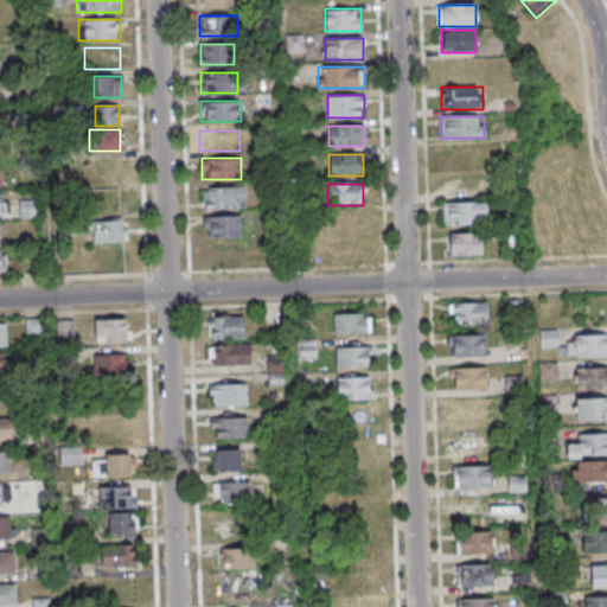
[(204,209),(244,208),(244,186),(204,187),(204,209)]
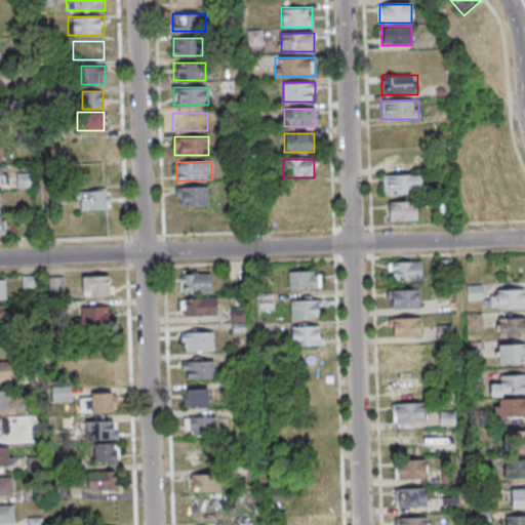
[(421,175),(382,175),(382,194),(421,194),(421,175)]
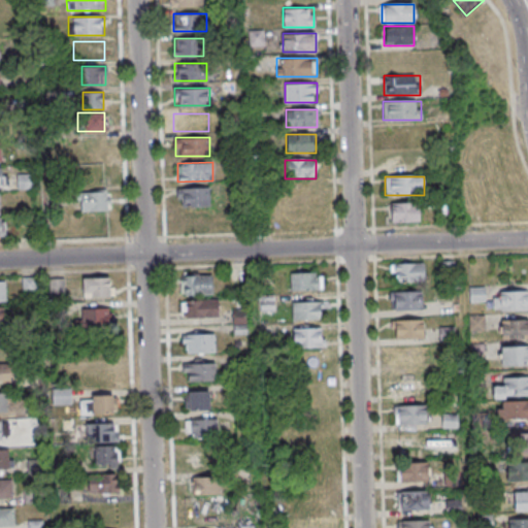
[(209,187),(177,187),(177,206),(209,206),(209,187)]
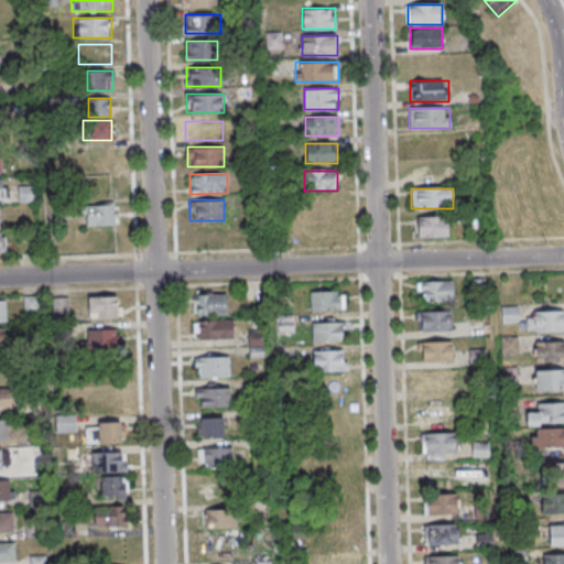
[(117,225),(117,204),(82,204),(82,225),(117,225)]
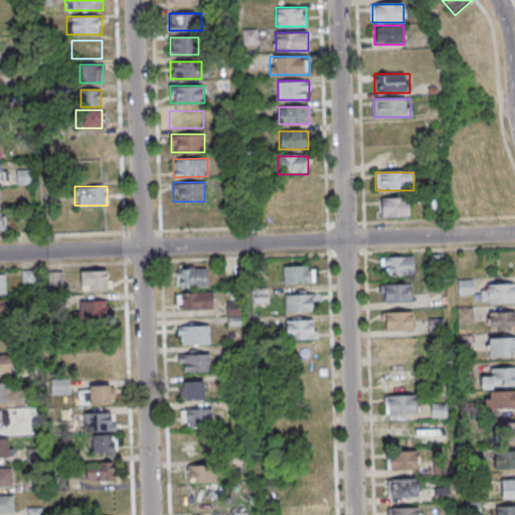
[(379,216),(408,216),(408,198),(379,198),(379,216)]
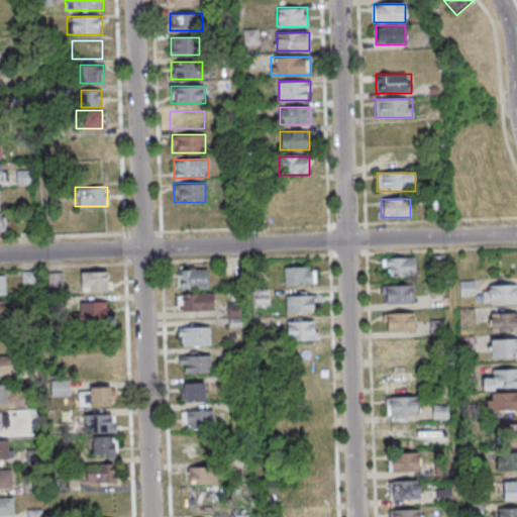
[(432,270),(445,270),(445,256),(432,256),(432,270)]
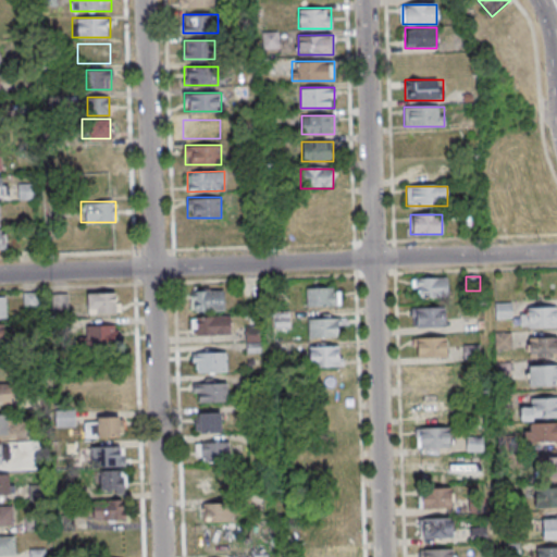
[(420,277),(449,277),(449,298),(421,299),(420,277)]
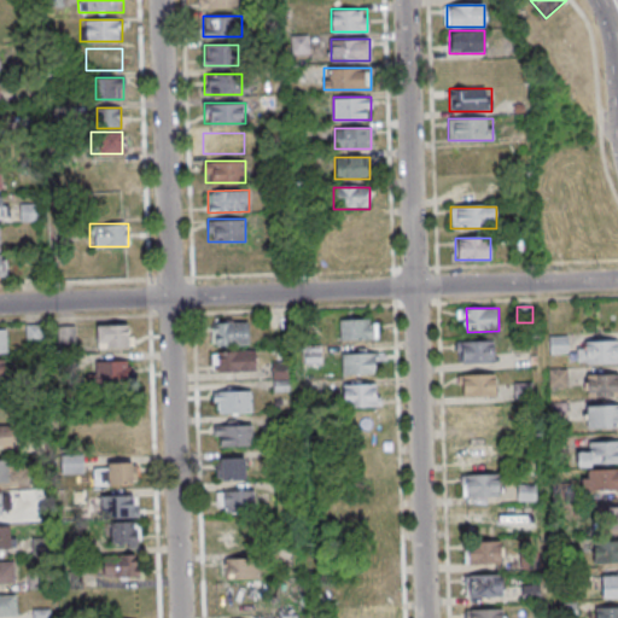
[(343,319),(374,318),(375,342),(343,342),(343,319)]
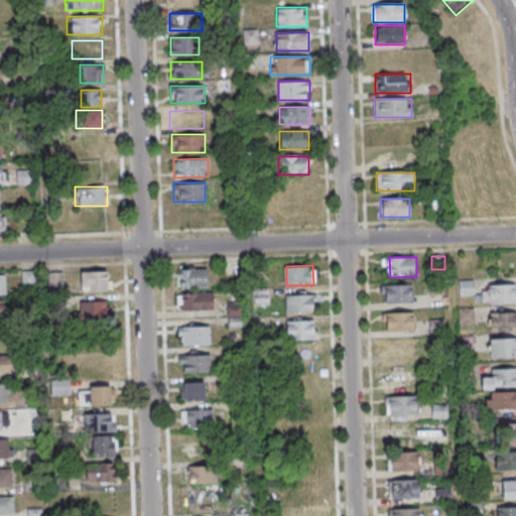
[(182,269),(209,269),(210,288),(182,289),(182,269)]
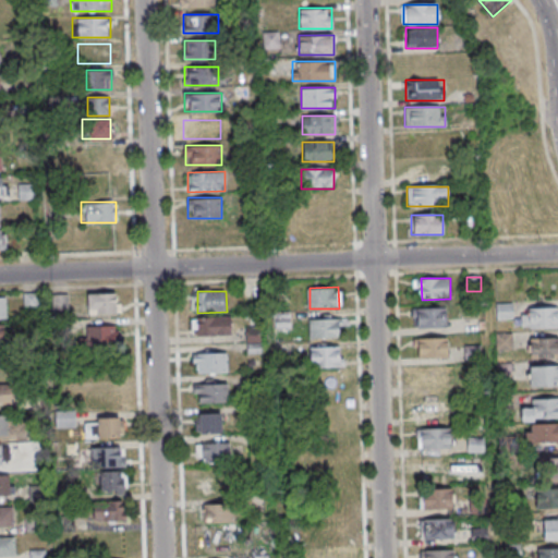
[(87,293),(87,314),(119,314),(119,293),(87,293)]
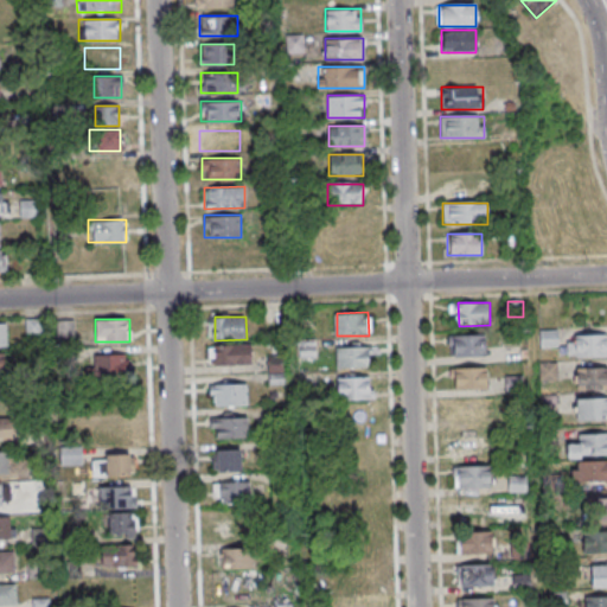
[(26,321),(26,334),(40,334),(40,321),(26,321)]
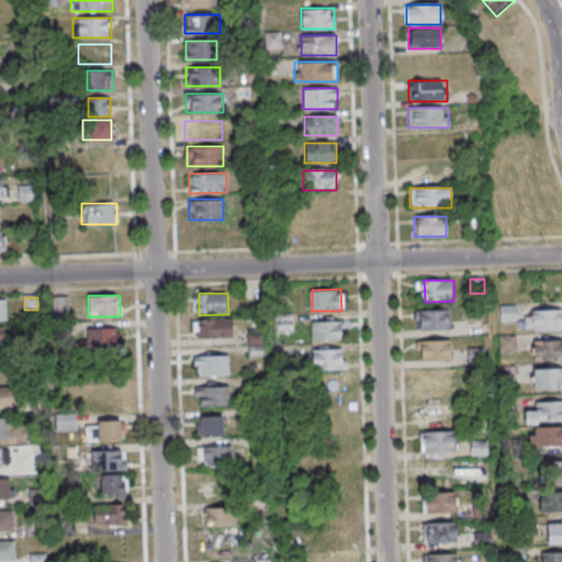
[(515,321),(514,305),(499,306),(501,321),(515,321)]
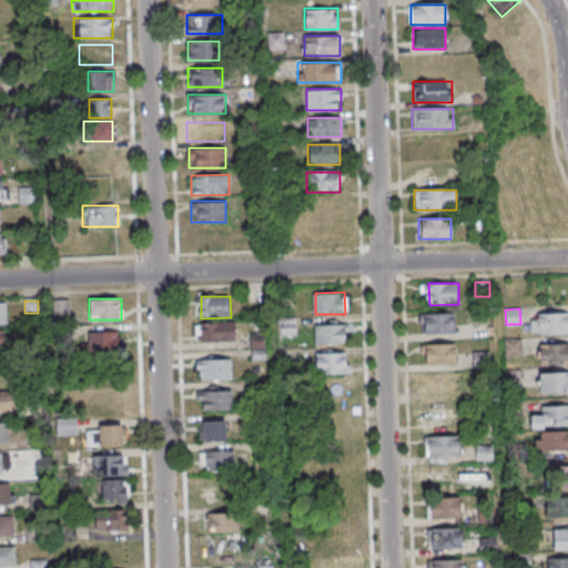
[(540,313),(567,312),(567,334),(541,334),(540,313)]
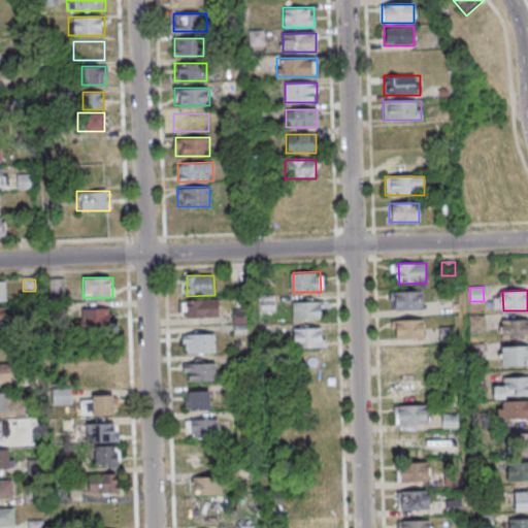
[(396,292),(424,291),(424,310),(396,311),(396,292)]
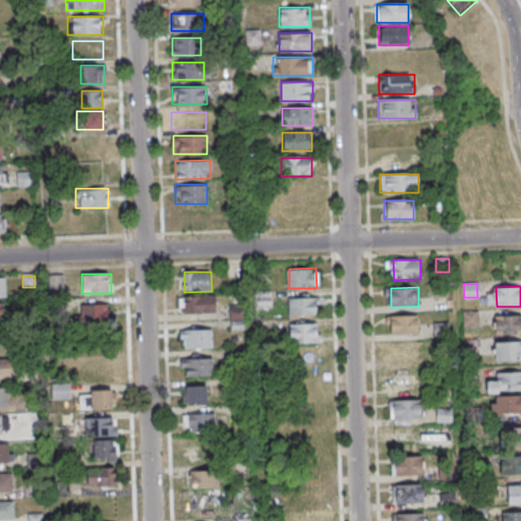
[(186,296),(217,295),(218,315),(186,315),(186,296)]
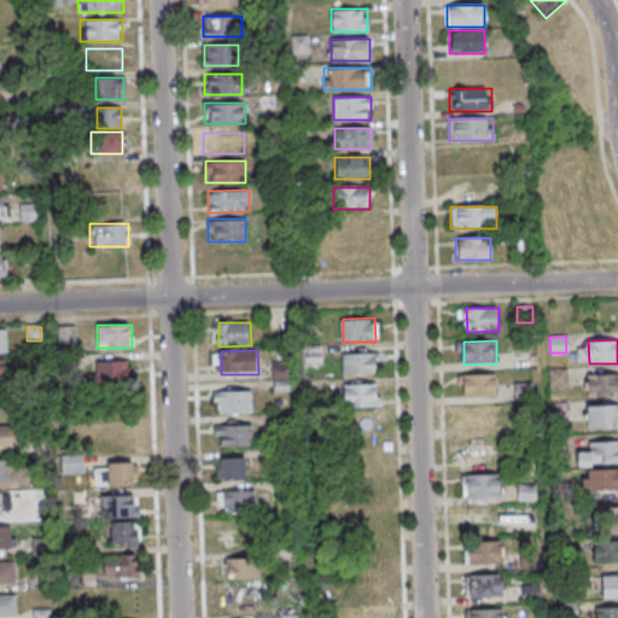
[(344,354),(377,353),(377,375),(344,377),(344,354)]
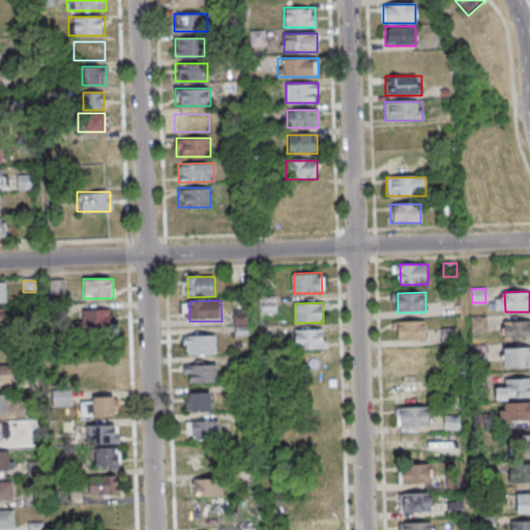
[(82,310),(82,331),(111,331),(111,310),(82,310)]
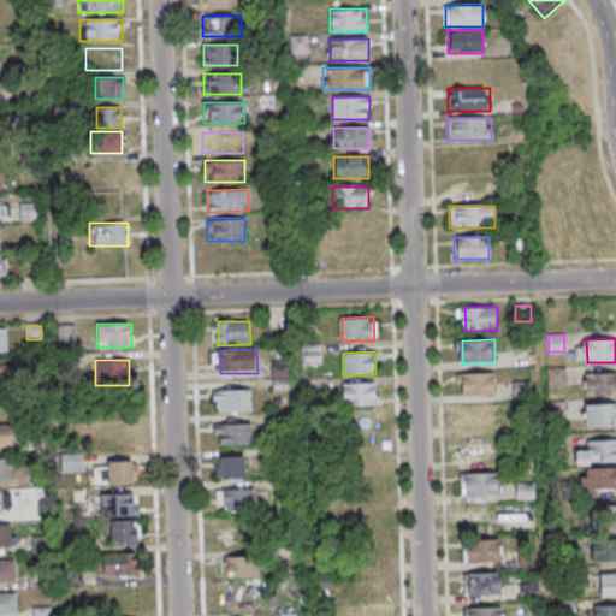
[(588,372),(615,371),(615,395),(588,395),(588,372)]
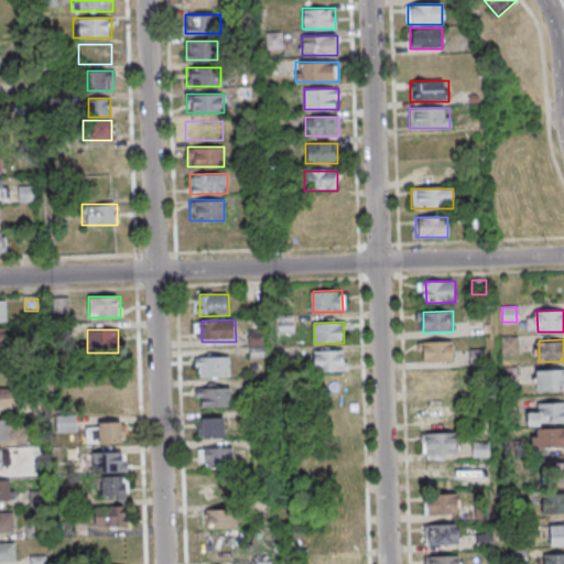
[(424,343),(454,342),(454,364),(424,364),(424,343)]
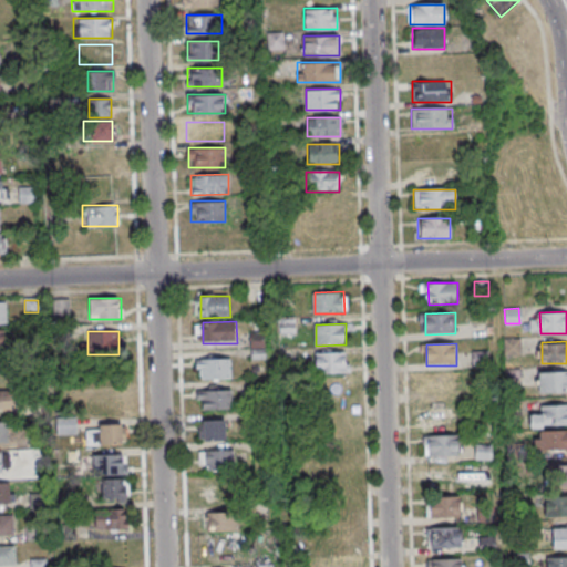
[(317,352),(347,351),(348,373),(318,373),(317,352)]
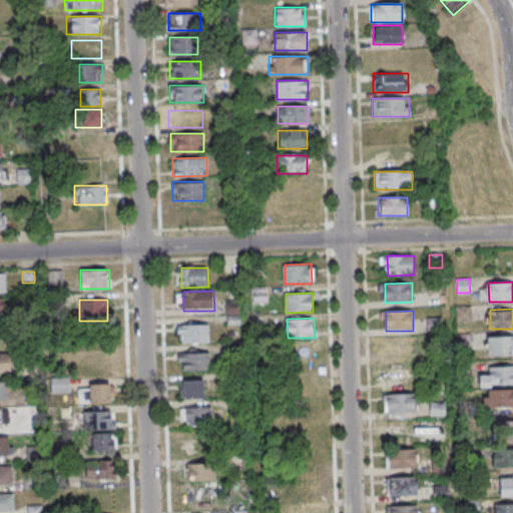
[(182,325),(209,325),(210,344),(183,345),(182,325)]
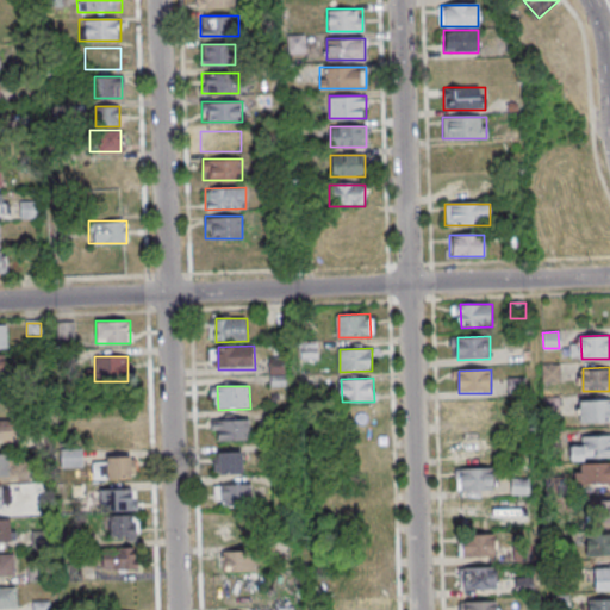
[(460,400),(492,399),(492,423),(460,423),(460,400)]
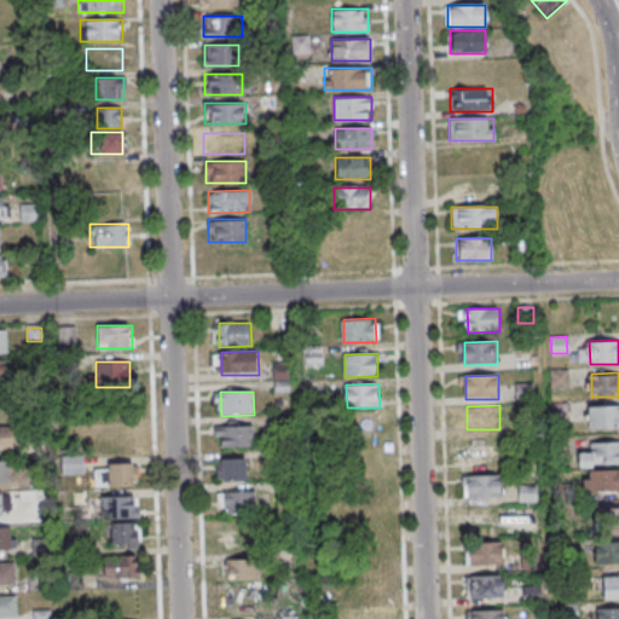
[(590,406),(618,405),(618,429),(590,429),(590,406)]
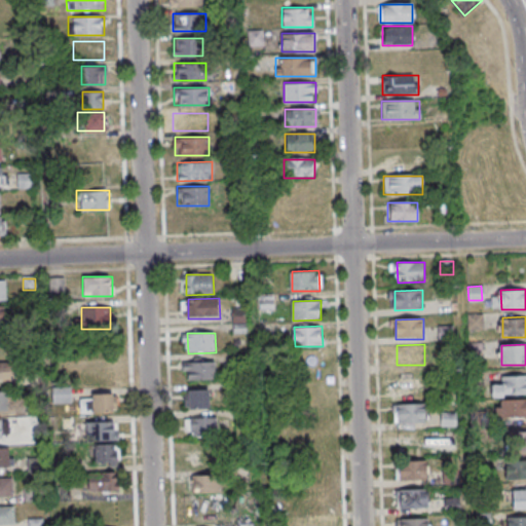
[(0,362),(10,362),(11,381),(0,381),(0,362)]
